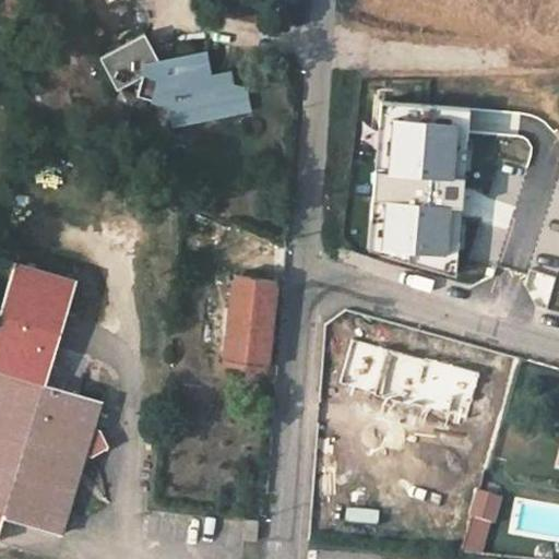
[(232,85),(212,79),(211,75),(206,51),(159,60),(144,32),(99,56),(117,88),(142,74),(137,95),(170,106),(174,123),(250,110),(246,90),(232,85)]
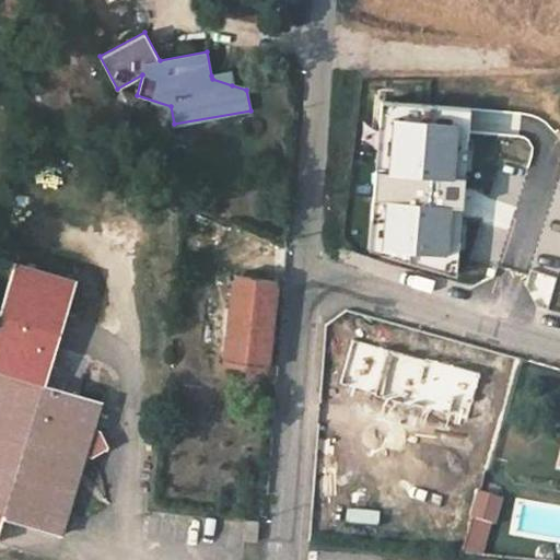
[(232,85),(230,72),(211,76),(212,79),(232,85)]
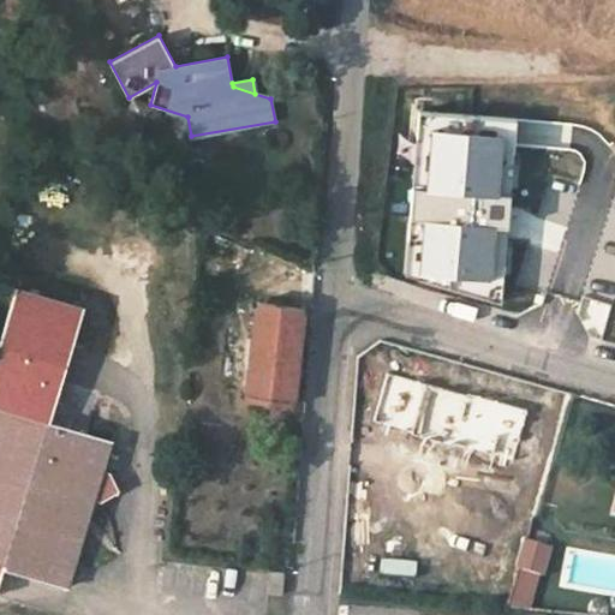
[(402,276),(501,304),(517,132),(518,118),(418,112),(402,276)]
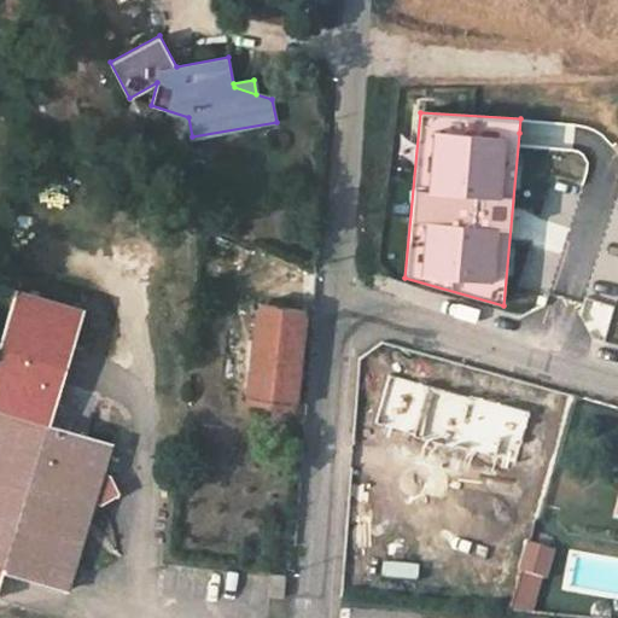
[(0,583),(5,569),(70,588),(76,570),(77,571),(98,502),(103,503),(122,494),(112,474),(106,472),(114,444),(47,425),(81,309),(18,290),(0,349),(0,583)]
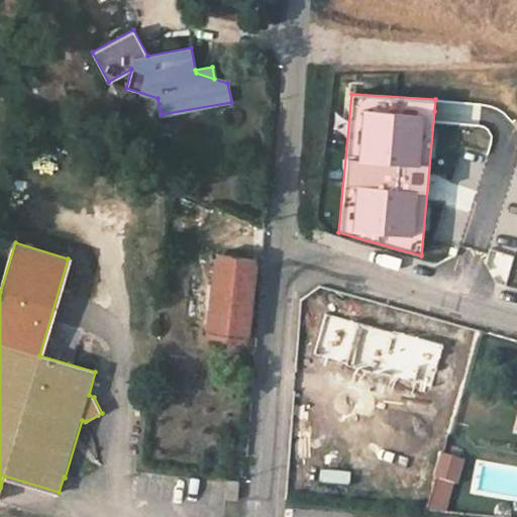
[(245,338),(255,260),(217,255),(207,334),(245,338)]
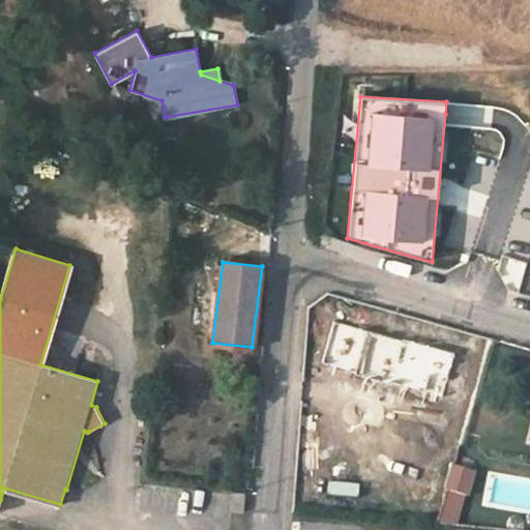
[(441,395),(451,353),(333,322),(322,363),(441,395)]
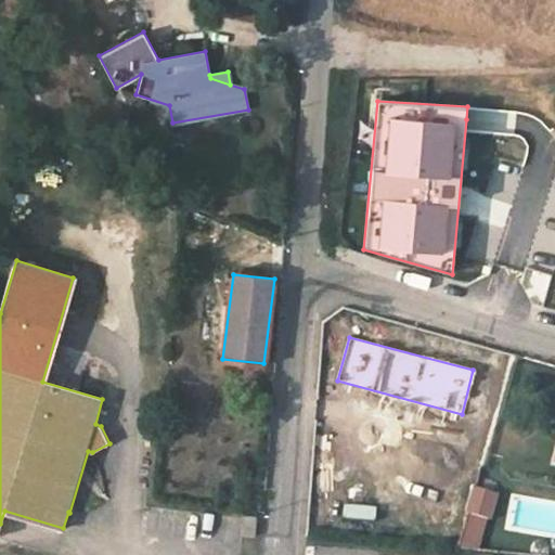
[(455,547),(480,553),(493,492),(468,487),(455,547)]
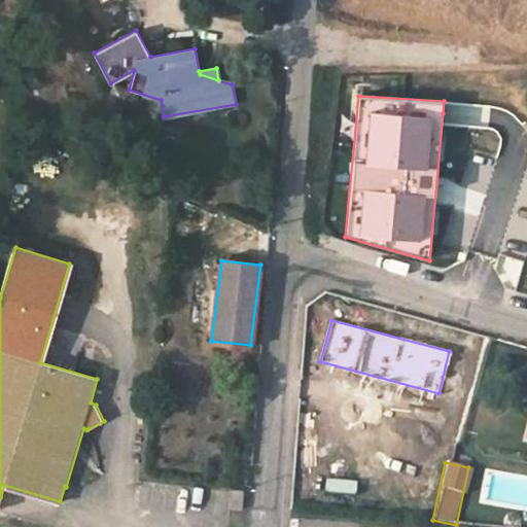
[(242,508),(243,490),(232,489),(231,507),(242,508)]
